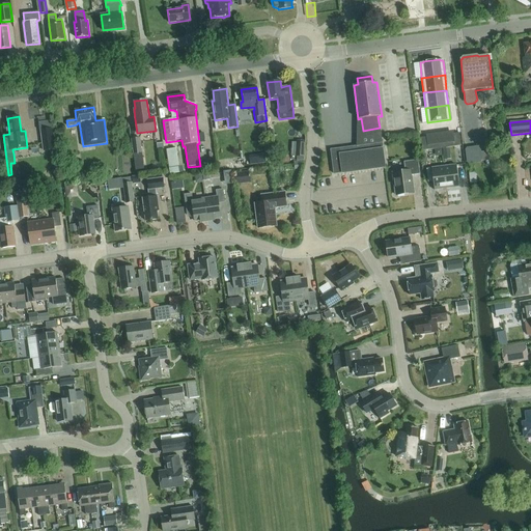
[(55,149),(52,129),(40,130),(44,150),(55,149)]
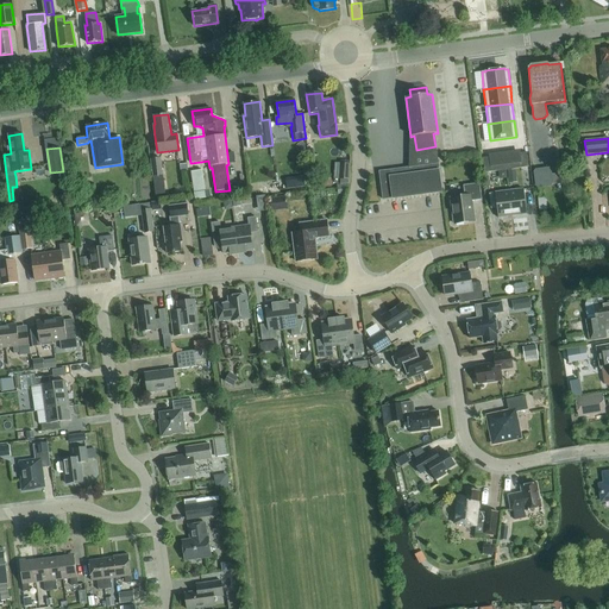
[(520,154),(521,161),(521,168),(529,167),(527,152),(520,154)]
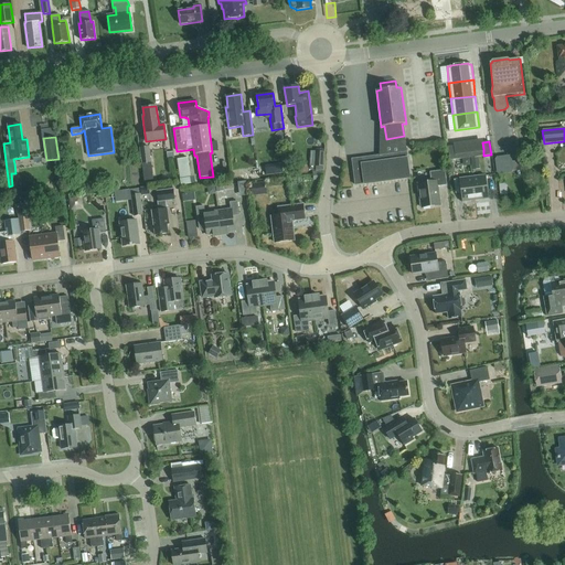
[(149,146),(140,147),(146,185),(155,183),(149,146)]
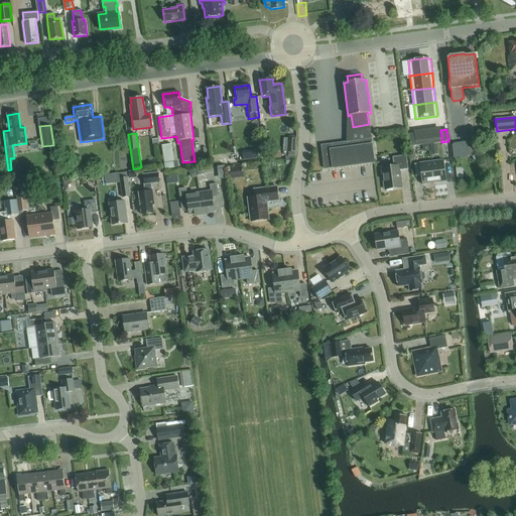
[(415,133),(409,134),(410,147),(417,146),(416,139),(415,133)]
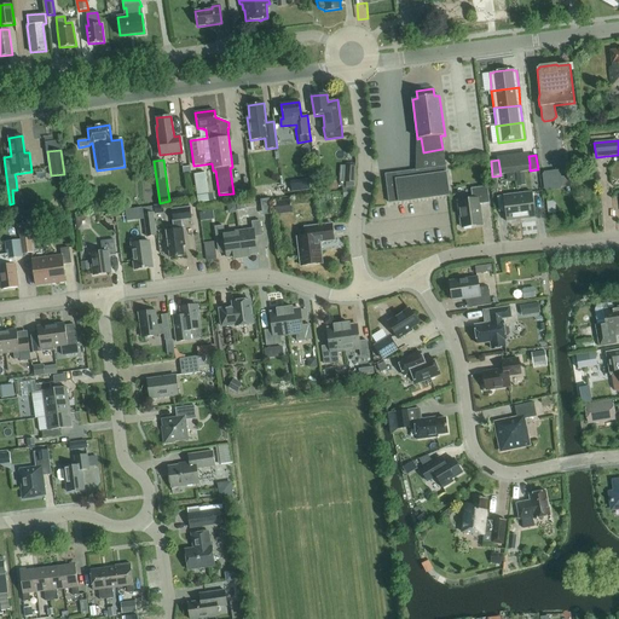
[(398,201),(399,202),(449,195),(444,161),(432,162),(433,168),(386,174),(389,203),(398,201)]
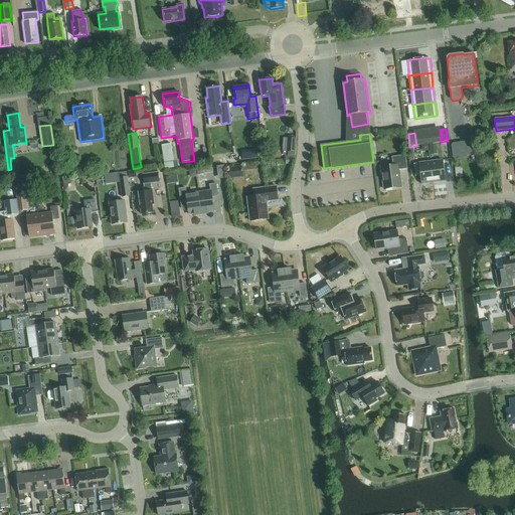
[(296,152),(296,139),(288,138),(287,151),(296,152)]
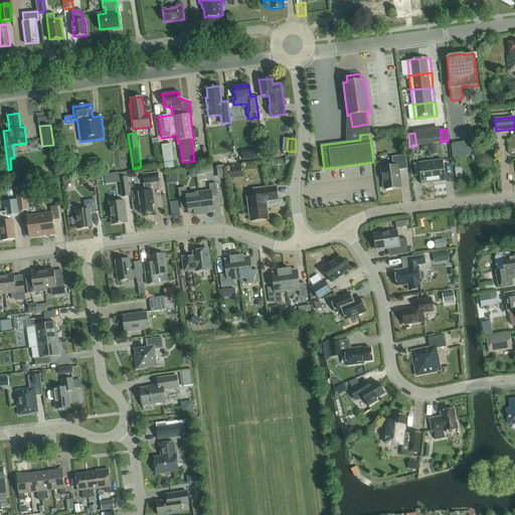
[(164,167),(174,167),(172,143),(162,144),(164,167)]
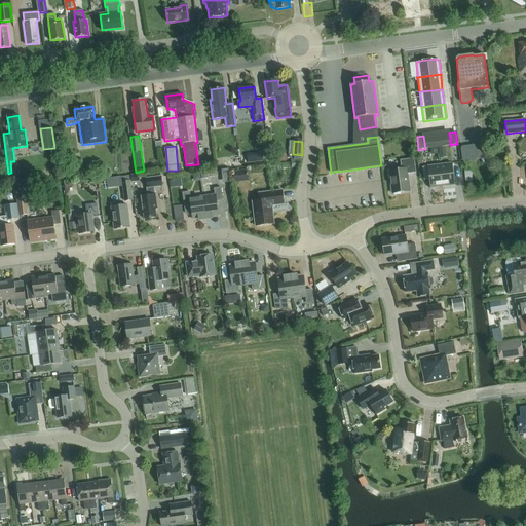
[(480,150),(462,152),(464,165),(479,163),(478,159),(482,159),(480,150)]
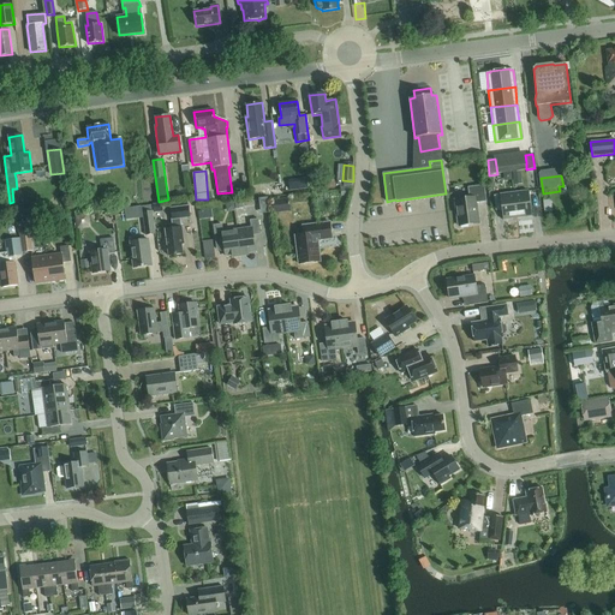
[(469,198),(455,199),(459,226),(478,224),(476,203),(487,202),(484,185),(467,187),(469,198)]
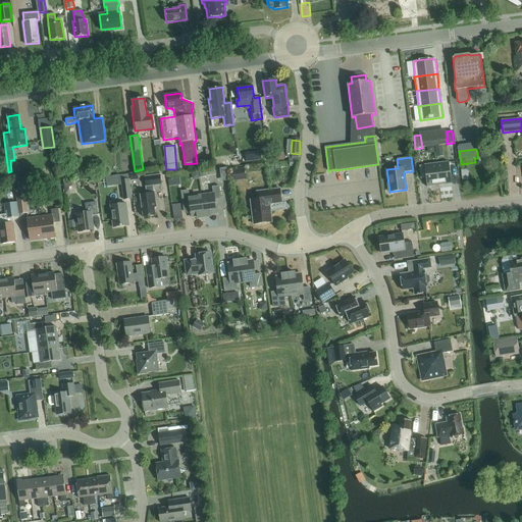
[(436,163),(439,186),(452,184),(449,162),(436,163)]
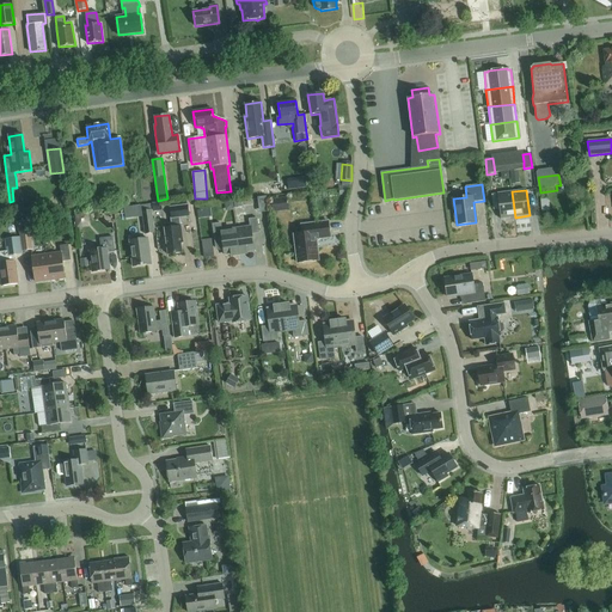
[(501,219),(515,218),(512,191),(497,194),(497,197),(491,199),(493,209),(500,209),(501,219)]
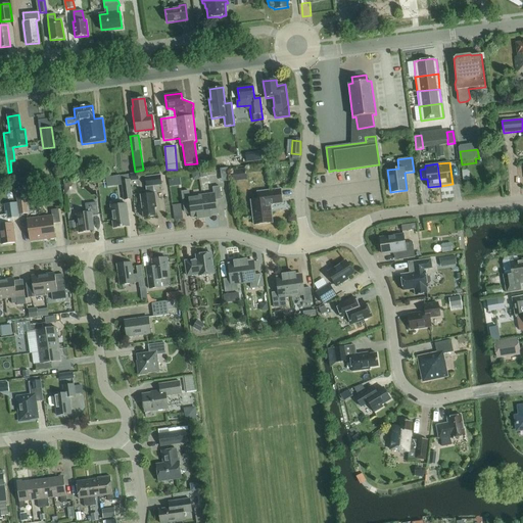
[(245,168),(231,170),(232,181),(237,180),(237,174),(246,173),(245,168)]
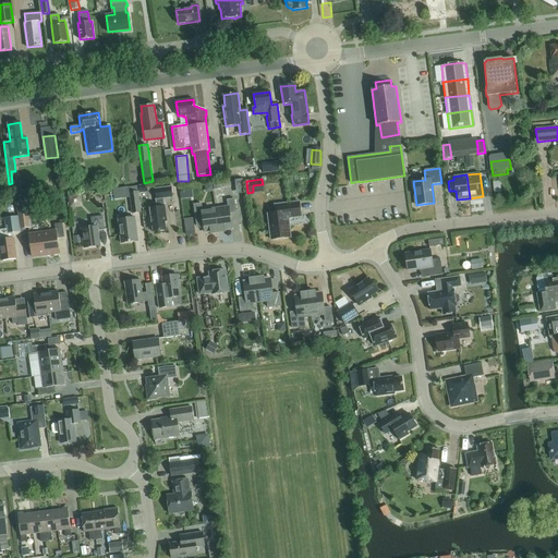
[(21,199),(20,185),(10,187),(12,201),(21,199)]
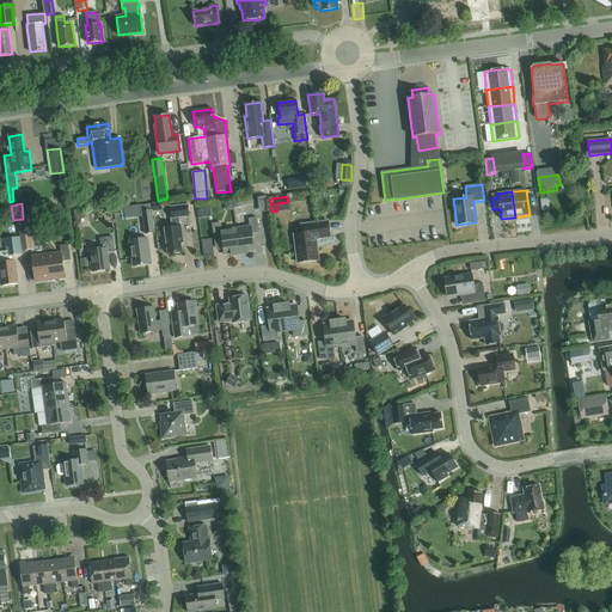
[(145,234),(154,233),(151,204),(127,208),(128,215),(136,214),(138,215),(142,215),(145,234)]
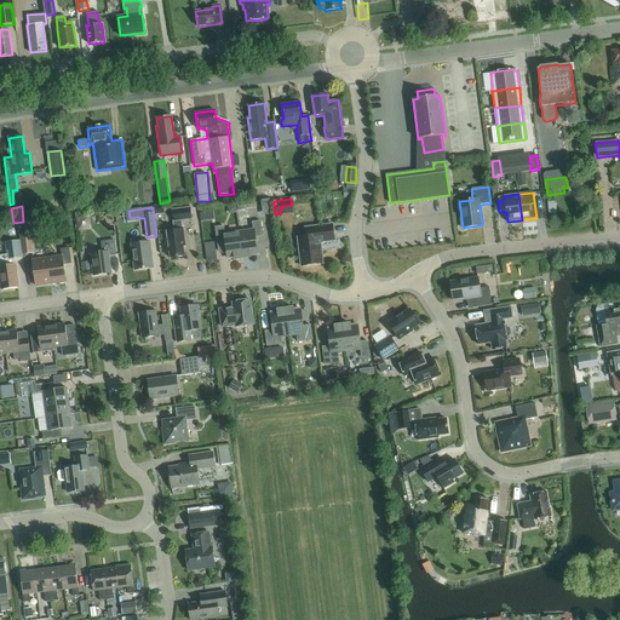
[(182,220),(191,219),(190,208),(172,210),(173,220),(172,220),(173,230),(166,231),(170,258),(184,256),(183,242),(184,242),(182,220)]
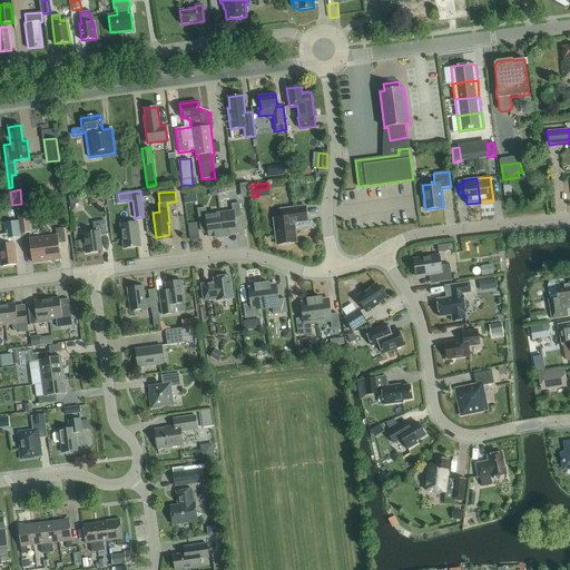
[(219,213),(223,237),(229,237),(229,235),(236,234),(234,218),(242,217),(239,204),(232,205),(233,210),(219,213)]
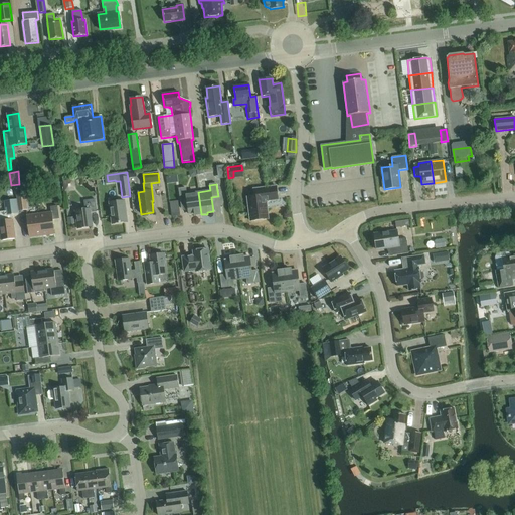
[(266,201),(278,199),(276,186),(253,189),(254,196),(247,197),(250,221),(268,219),(266,201)]
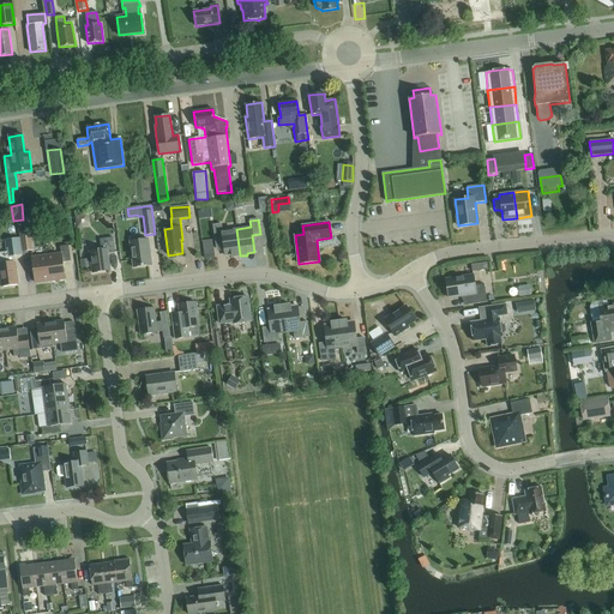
[(233,257),(240,256),(236,229),(222,232),(221,224),(214,226),(215,240),(223,239),(226,256),(233,254),(233,257)]
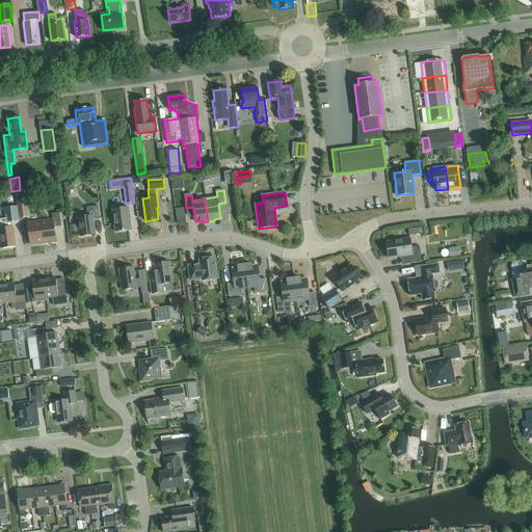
[(26,200),(17,201),(19,217),(28,216),(26,200)]
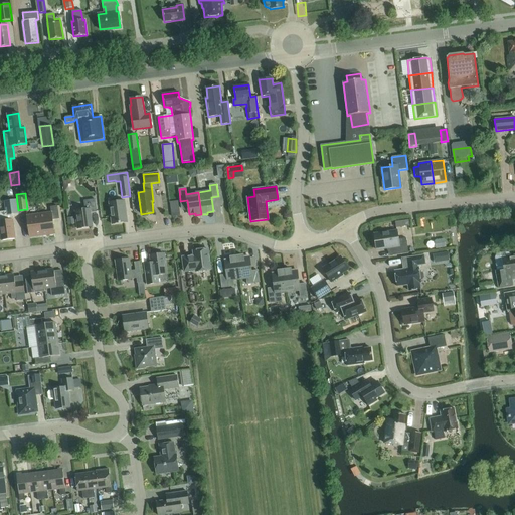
[(0,229),(2,241),(15,239),(11,214),(18,213),(16,199),(4,201),(5,211),(0,211),(0,229)]
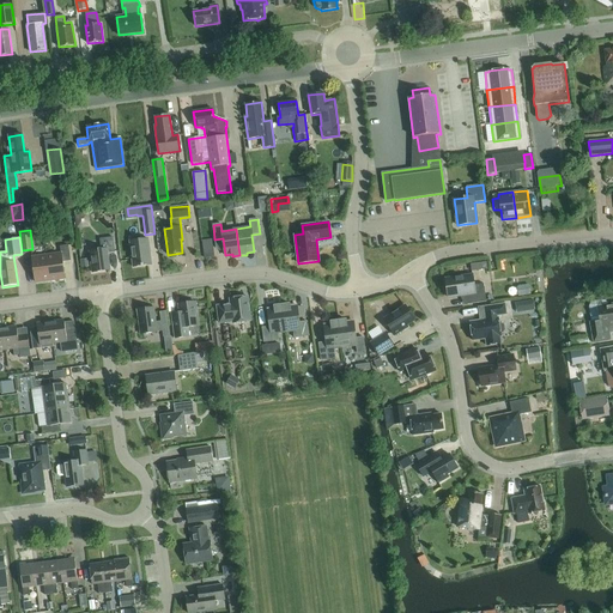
[(92,273),(110,271),(107,253),(115,252),(113,237),(99,238),(101,249),(89,252),(92,273)]
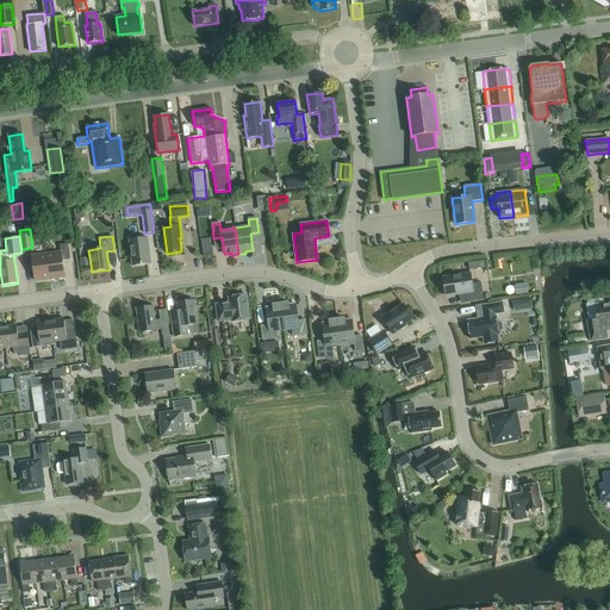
[(150,263),(147,237),(129,241),(132,266),(150,263)]
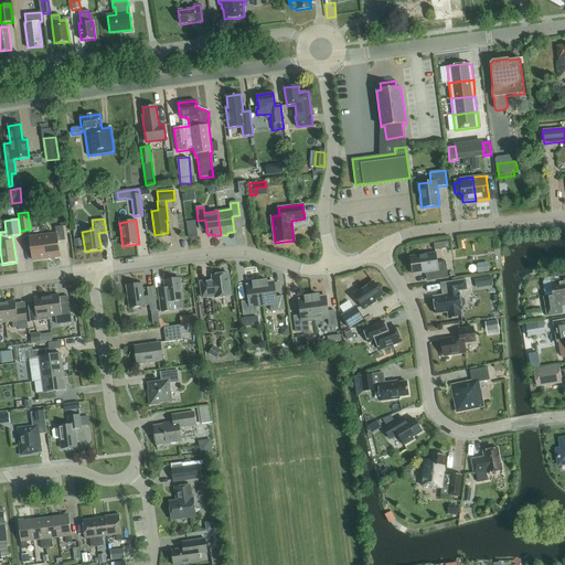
[(56,234),(43,235),(46,258),(60,257),(57,242),(65,241),(63,226),(55,227),(56,234)]
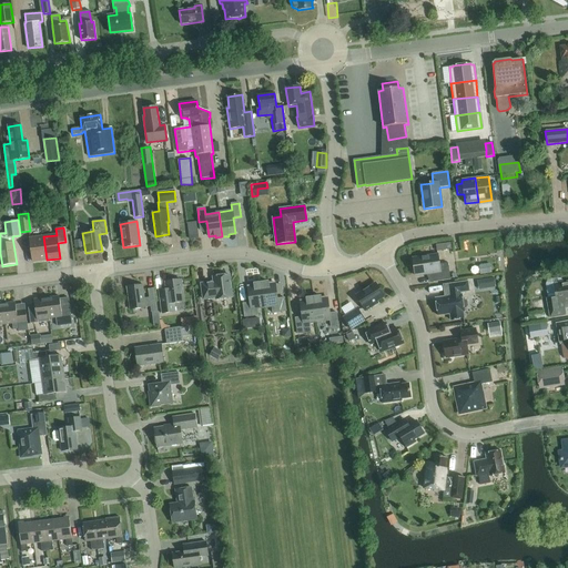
[(47,260),(43,236),(30,239),(32,262),(47,260)]
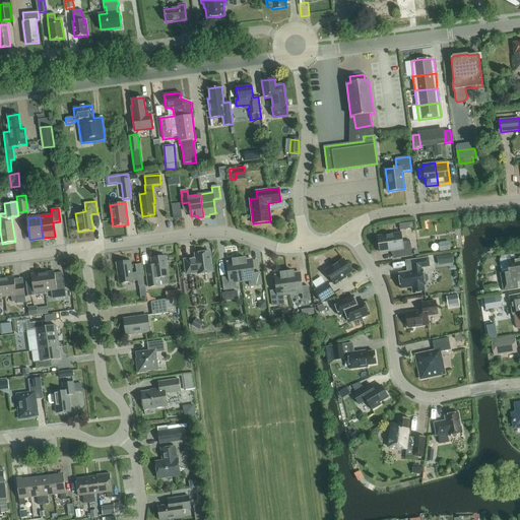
[(396,258),(412,256),(410,241),(402,242),(400,233),(378,237),(378,240),(377,240),(376,245),(378,250),(380,249),(380,253),(395,250),(396,258)]
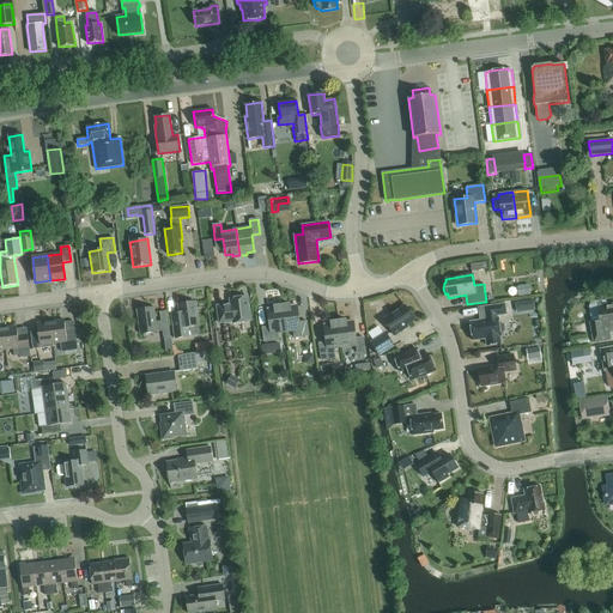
[(529,285),(517,286),(519,297),(530,295),(529,285)]
